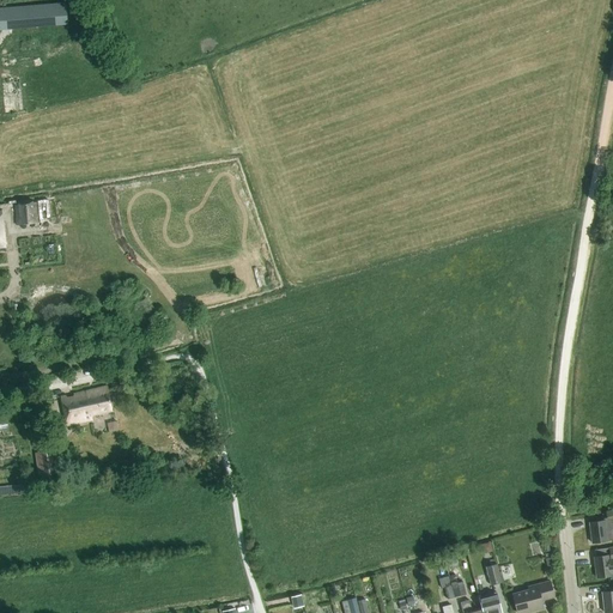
[(65,2),(0,7),(0,29),(67,24),(65,2)]
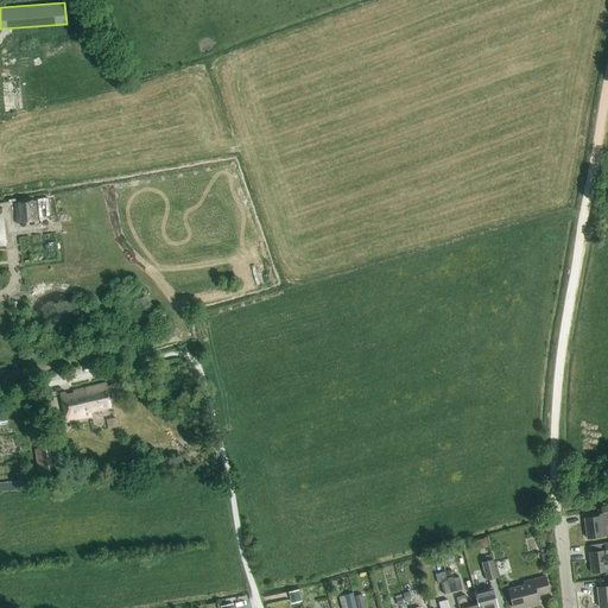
[(38,220),(36,201),(13,203),(16,222),(38,220)]
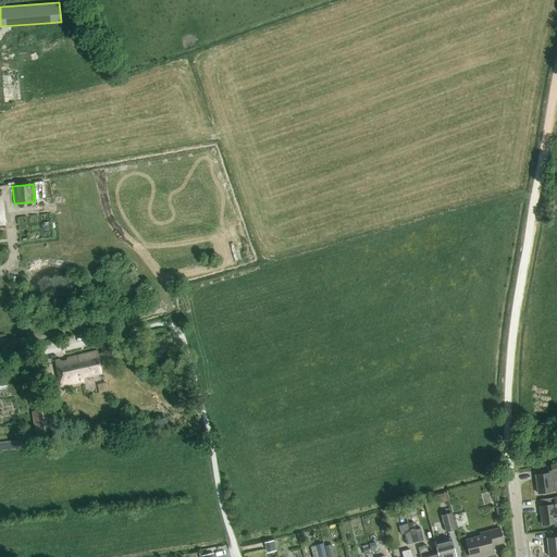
[(67,360),(60,361),(59,359),(54,360),(60,386),(83,381),(83,378),(101,373),(97,351),(66,358),(67,360)]
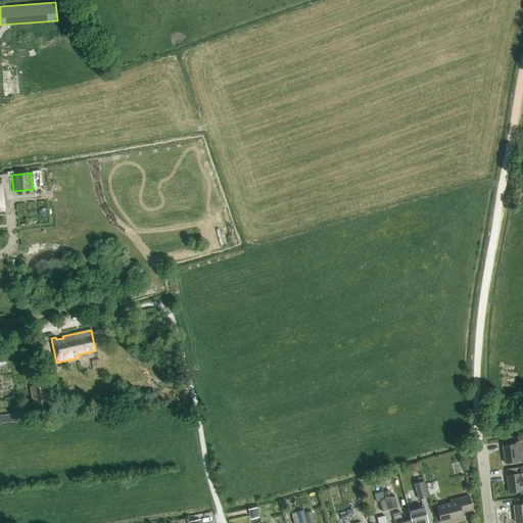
[(46,405),(44,384),(30,385),(32,406),(46,405)]
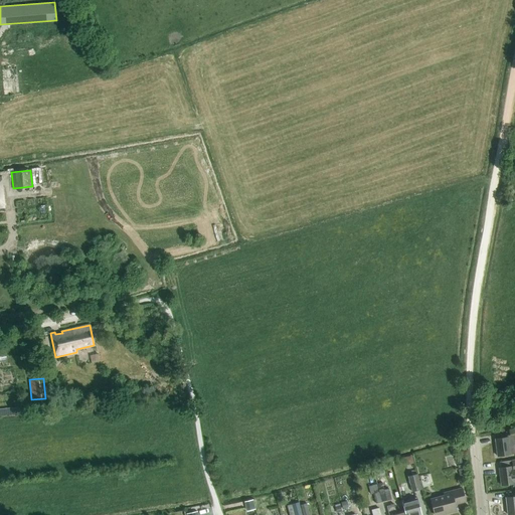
[(508,438),(495,439),(497,456),(514,454),(514,451),(514,445),(514,428),(509,431),(511,438),(508,438)]
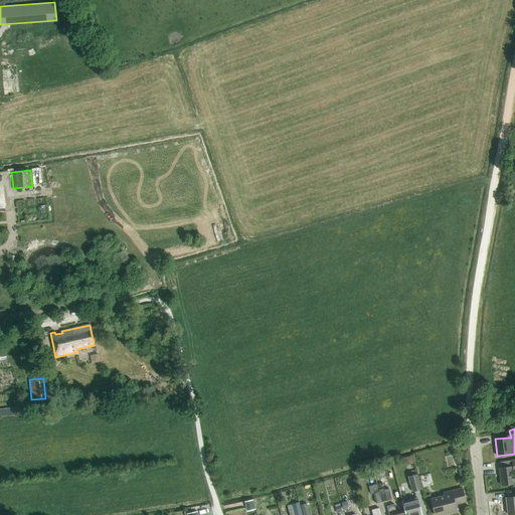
[(514,460),(511,461),(512,467),(499,468),(501,486),(514,484),(514,483),(514,460)]
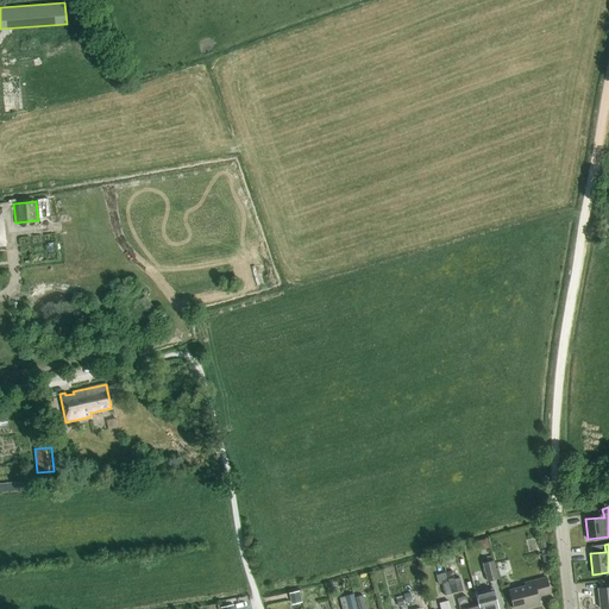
[(498,578),(494,560),(482,564),(487,582),(498,578)]
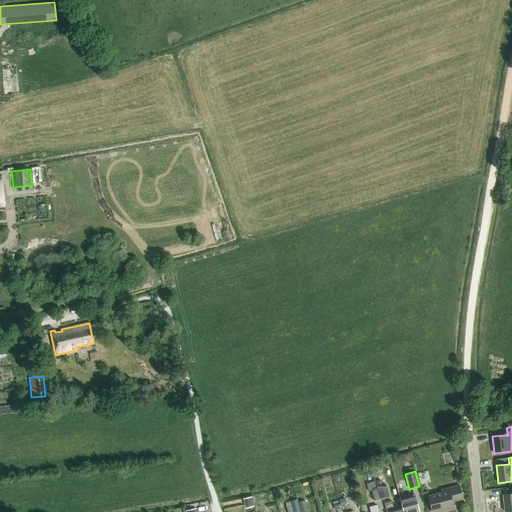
[(374,481),(379,499),(388,496),(385,486),(381,487),(379,480),(374,481)]
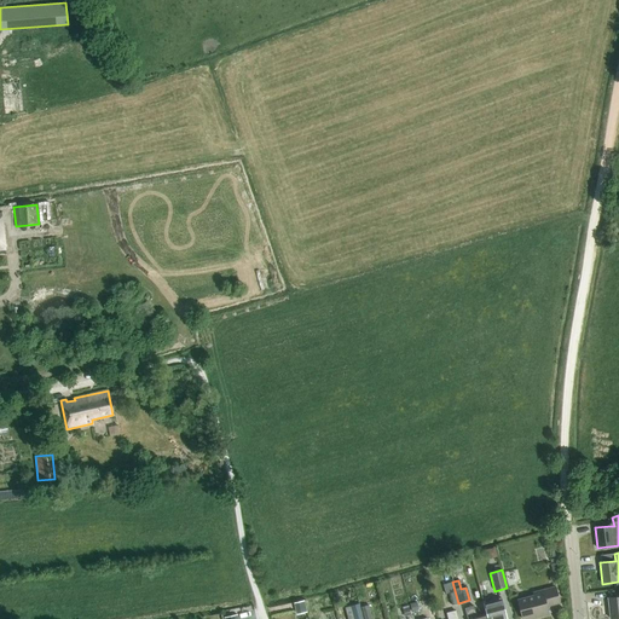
[(451,605),(458,603),(452,582),(441,585),(444,594),(449,593),(451,605)]
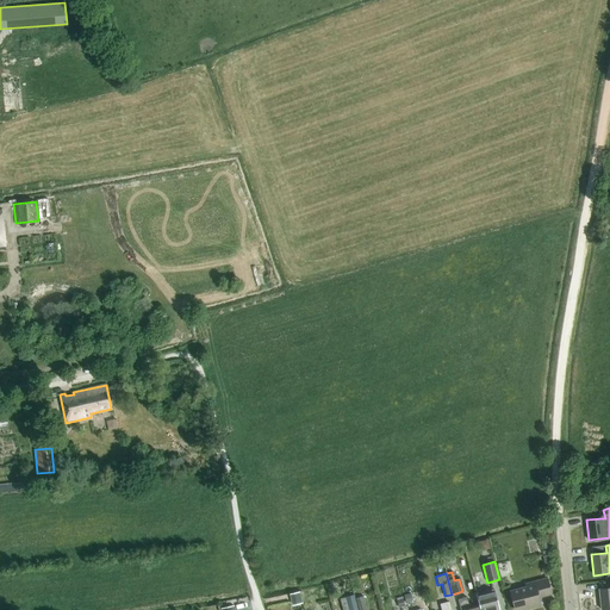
[(515,609),(523,608),(523,609),(527,609),(541,607),(539,597),(552,593),(548,579),(526,584),(527,587),(510,591),(515,609)]
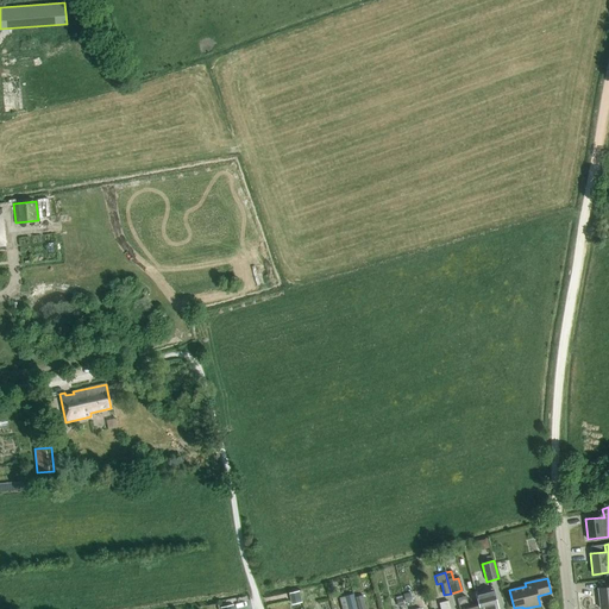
[(608,579),(608,581),(608,582),(608,586),(598,589),(601,608),(608,608),(608,579)]
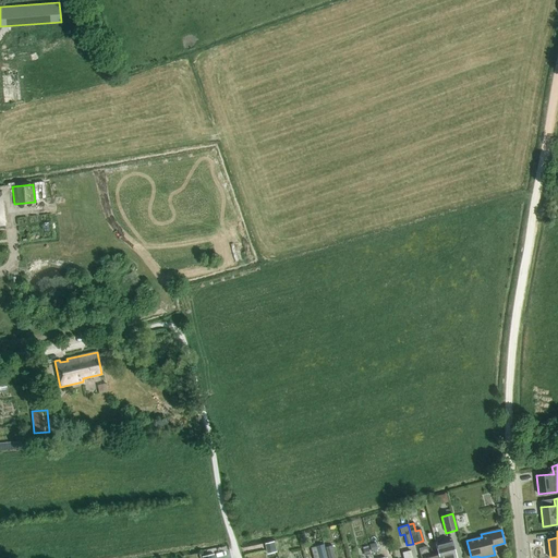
[(439,554),(439,557),(458,557),(459,557),(453,538),(436,544),(439,554)]
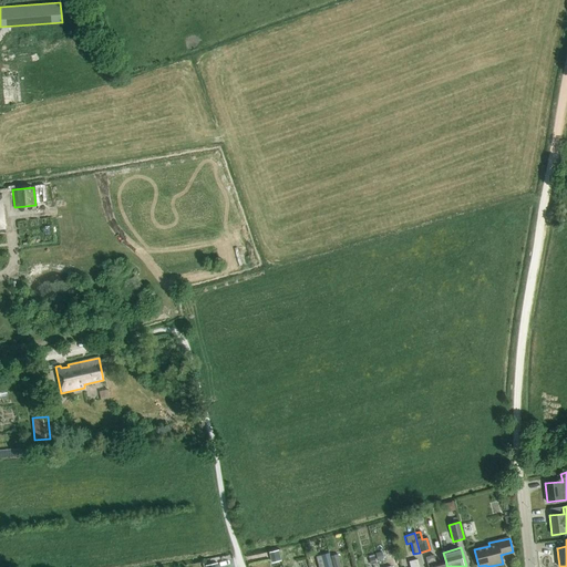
[(279,550),(269,553),(271,564),(281,562),(279,550)]
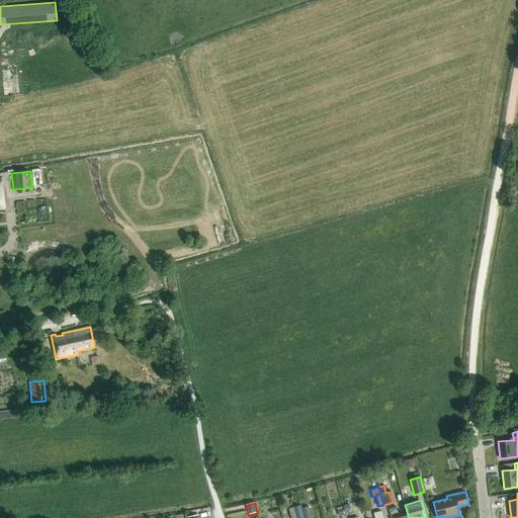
[(303,517),(298,503),(288,505),(290,513),(293,513),(294,517),(303,517)]
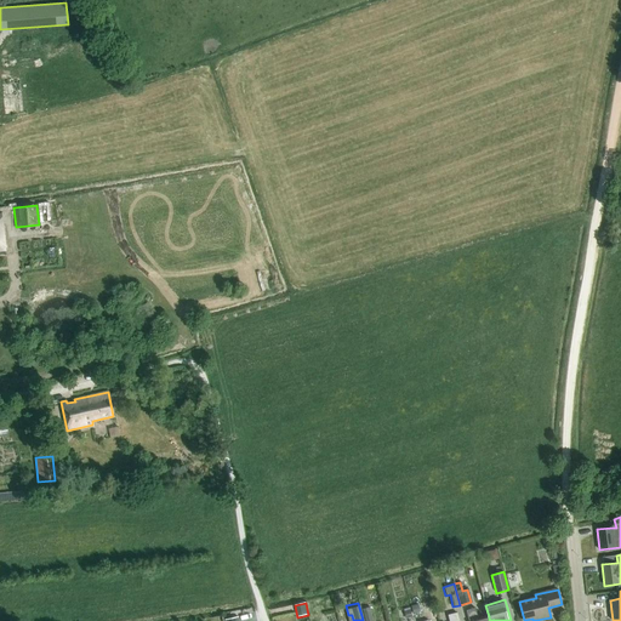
[(371,620),(368,607),(360,609),(364,620),(371,620)]
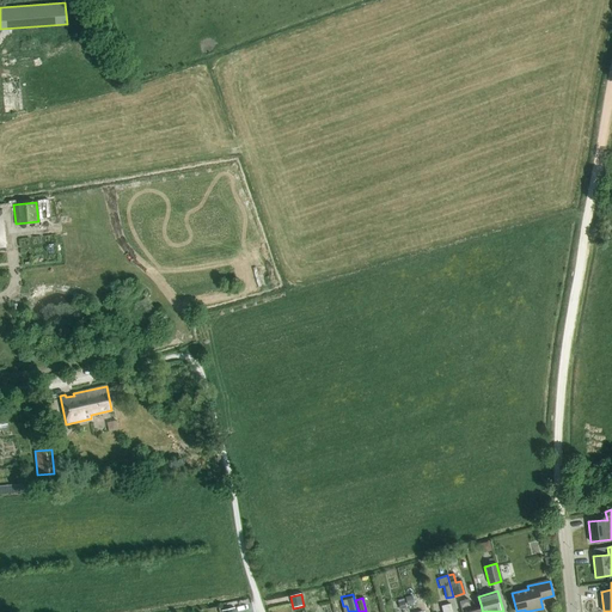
[(482,611),(482,607),(481,606),(471,610),(469,599),(459,601),(461,611),(465,611),(466,611),(465,611),(482,611)]
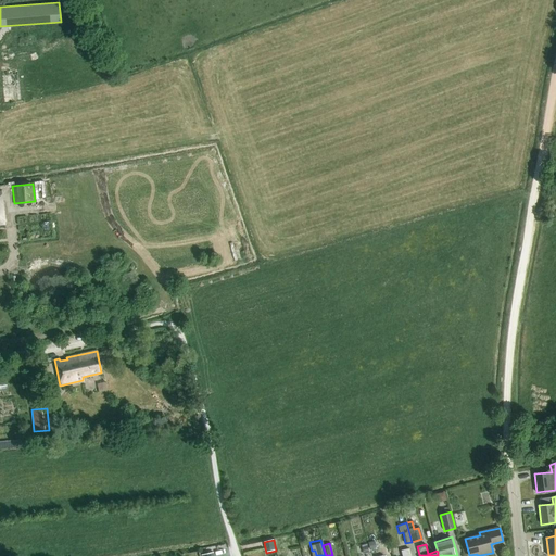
All buildings are outlined.
